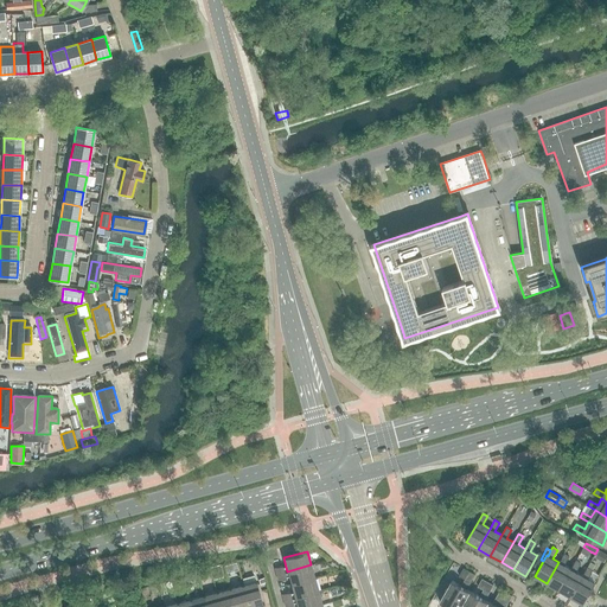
[(606,555),(599,551),(595,557),(604,562),(606,555)]
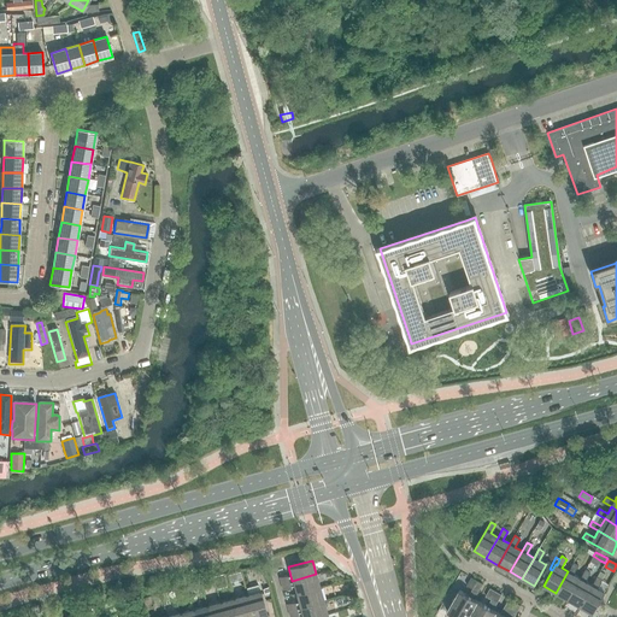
[(573,563),(568,571),(556,593),(568,600),(580,579),(574,575),(579,566),(573,563)]
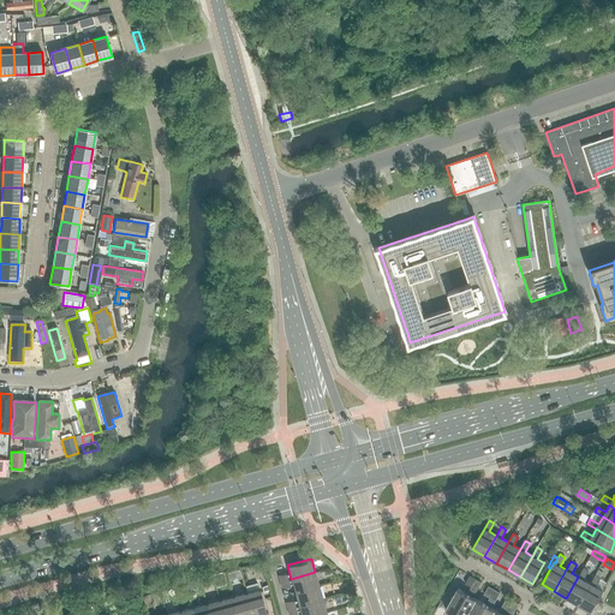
[(578,577),(566,598),(578,604),(590,584),(584,579),(589,571),(583,568),(578,577)]
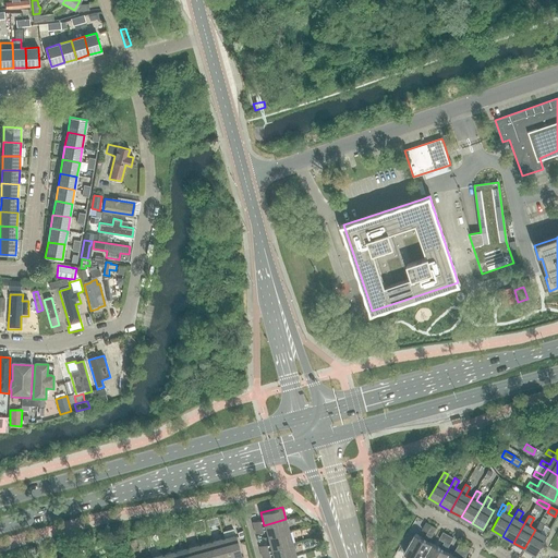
[(286,519),(264,525),(268,537),(289,531),(286,519)]
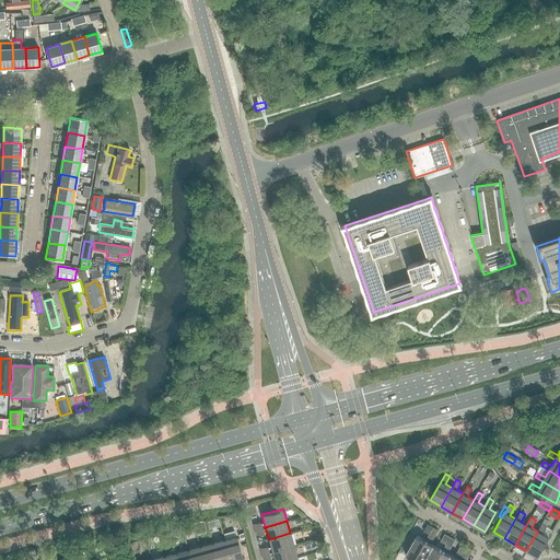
[(202,522),(195,524),(195,525),(198,535),(206,533),(203,523),(202,522)]
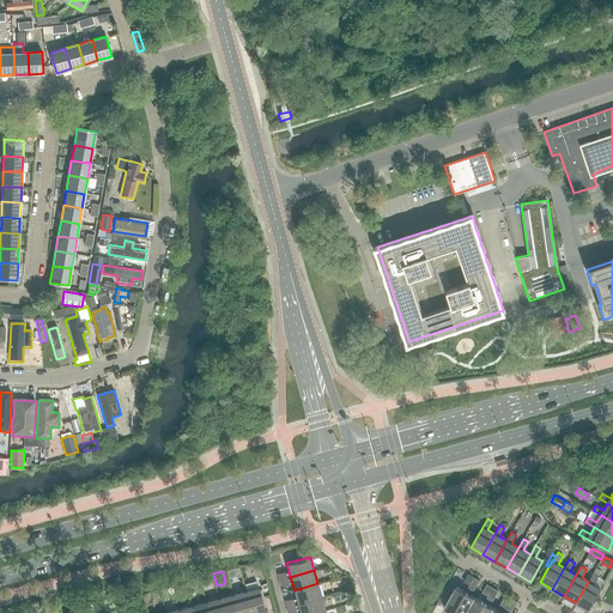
[(589,610),(601,588),(600,588),(594,584),(599,576),(593,572),(588,582),(576,602),(589,610)]
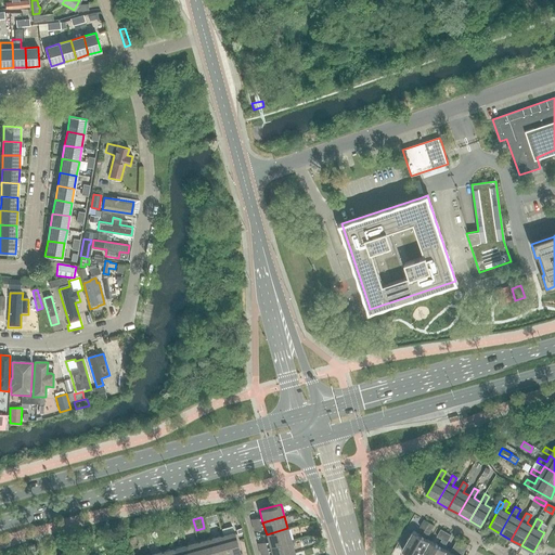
[(425,529),(429,523),(424,519),(420,527),(425,529)]
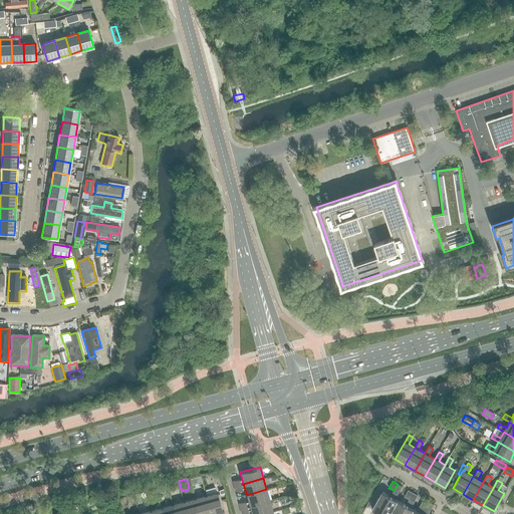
[(398,484),(394,490),(399,493),(402,487),(398,484)]
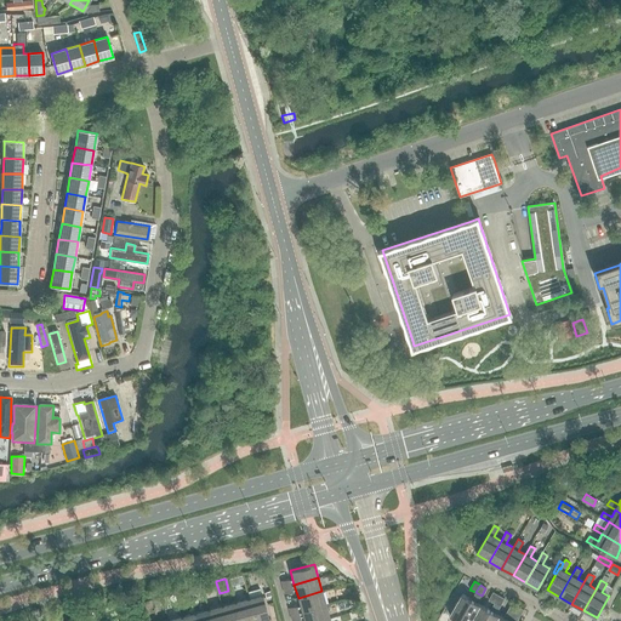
[(322,591),(298,598),(302,611),(325,604),(322,591)]
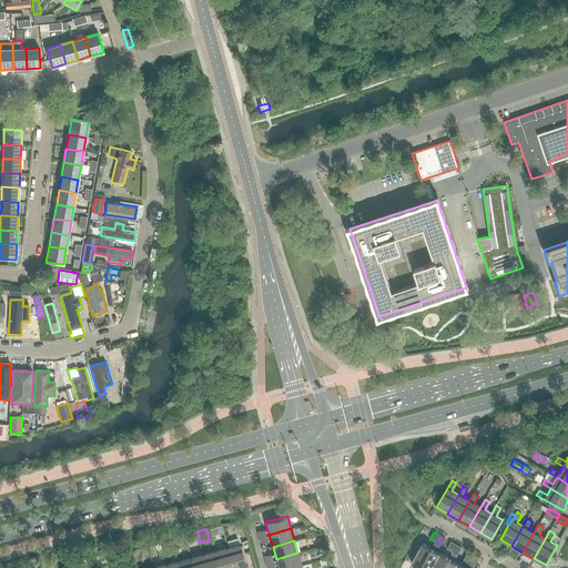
[(432,548),(421,567),(419,567),(430,567),(439,554),(437,551),(440,545),(435,541),(432,548)]
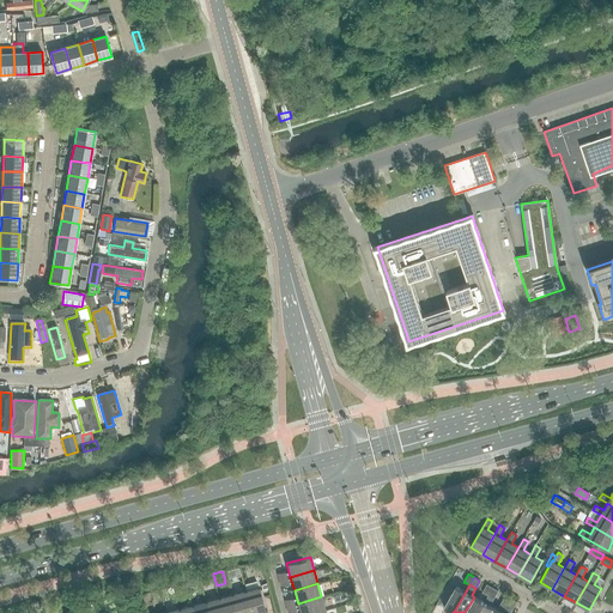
[(489,595),(492,588),(486,584),(483,593),(489,595)]
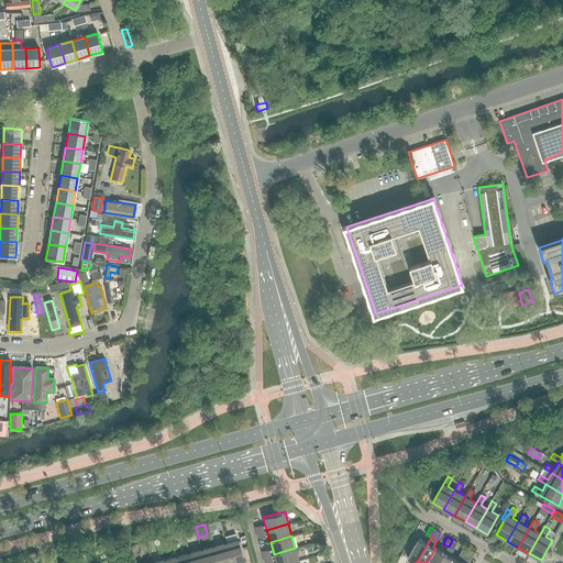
[(418,538),(407,558),(417,562),(428,543),(418,538)]
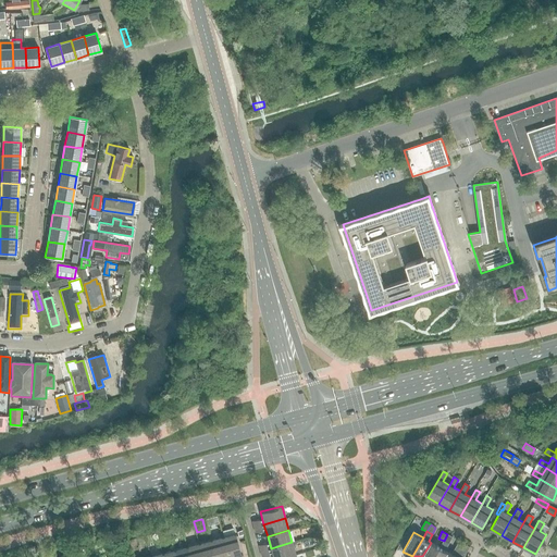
[(234,556),(240,555),(235,534),(223,537),(227,556),(234,556)]
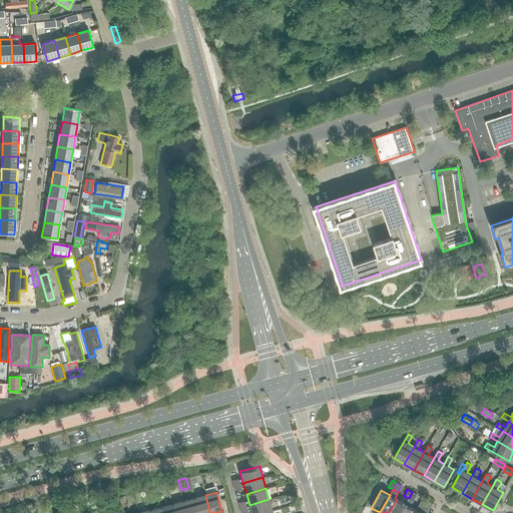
[(412,492),(409,498),(413,501),(417,495),(412,492)]
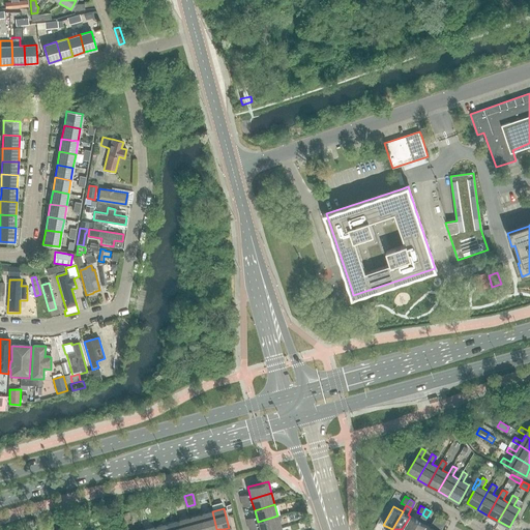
[(216,529),(212,511),(201,514),(204,529),(216,529)]
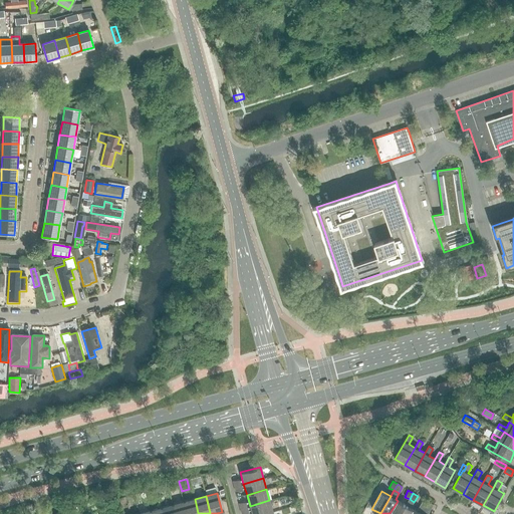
[(198,513),(195,499),(184,502),(186,513),(198,513)]
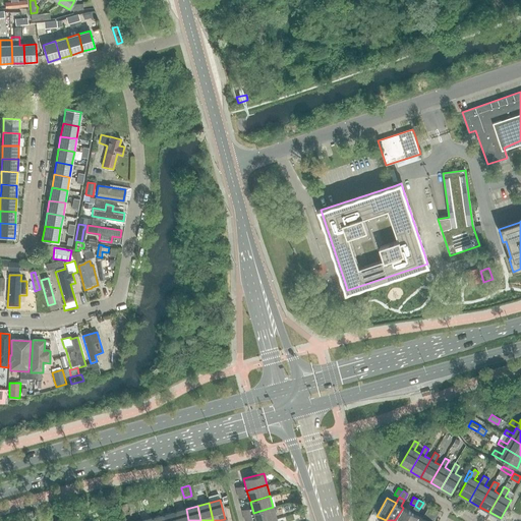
[(411,512),(406,520),(416,520),(419,517),(416,515),(419,509),(415,506),(411,512)]
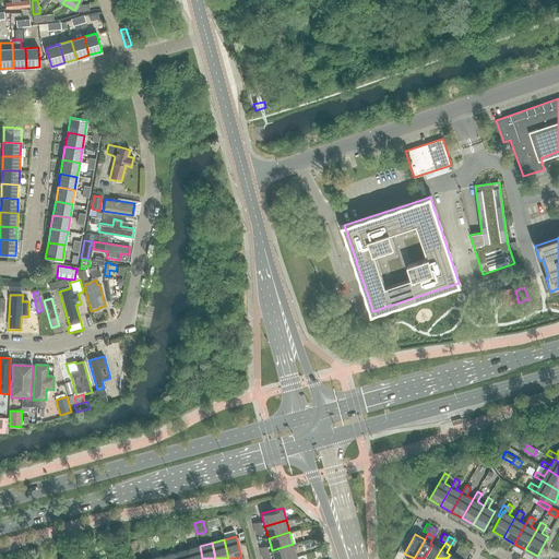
[(461,543),(456,549),(462,552),(466,546),(461,543)]
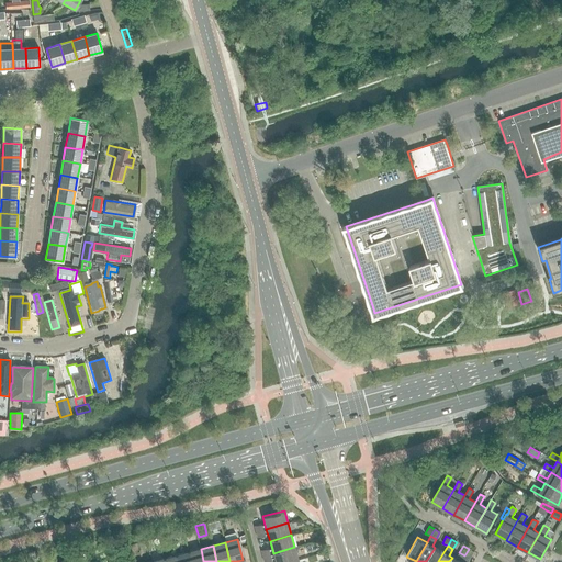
[(294,547),(273,553),(274,561),(287,561),(298,559),(294,547)]
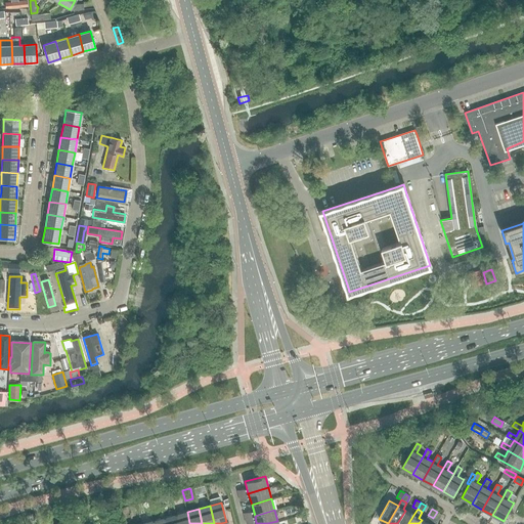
[(405,511),(397,523),(408,523),(413,515),(405,511)]
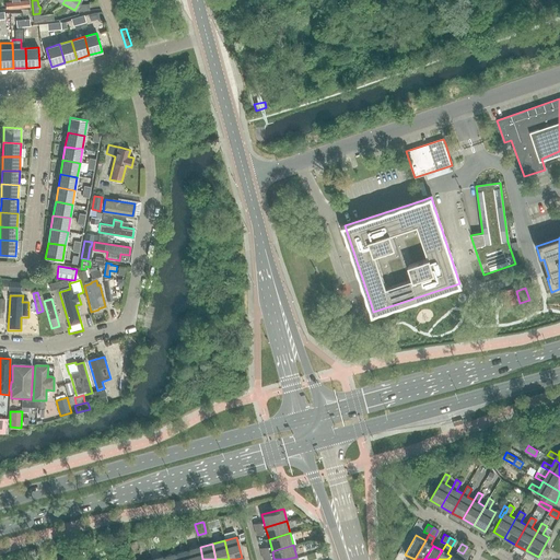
[(202,559),(200,547),(188,550),(190,559),(202,559)]
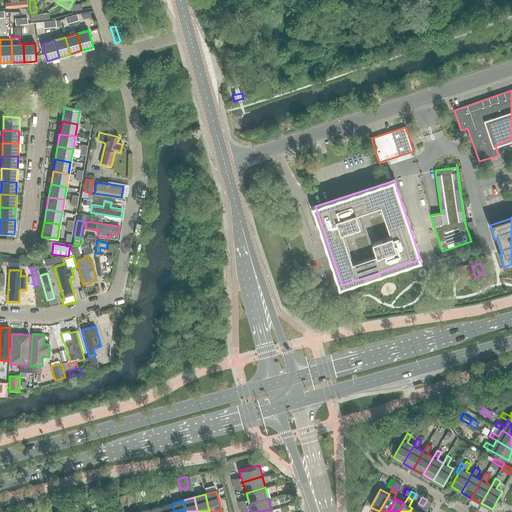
[(427,500),(423,506),(428,509),(432,502),(427,500)]
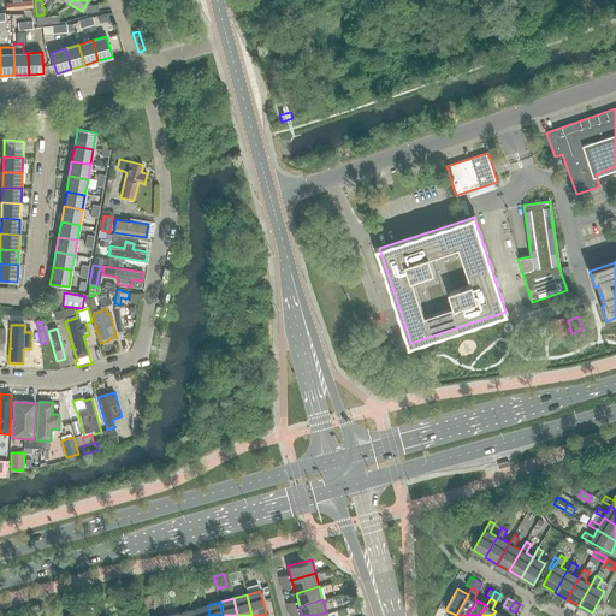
[(209,615),(207,605),(194,609),(195,615),(209,615)]
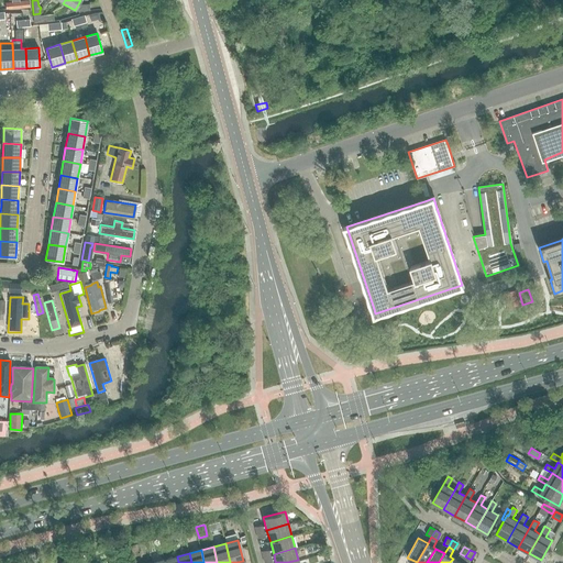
[(461,562),(465,556),(460,553),(456,560),(453,559),(450,562),(461,562)]
